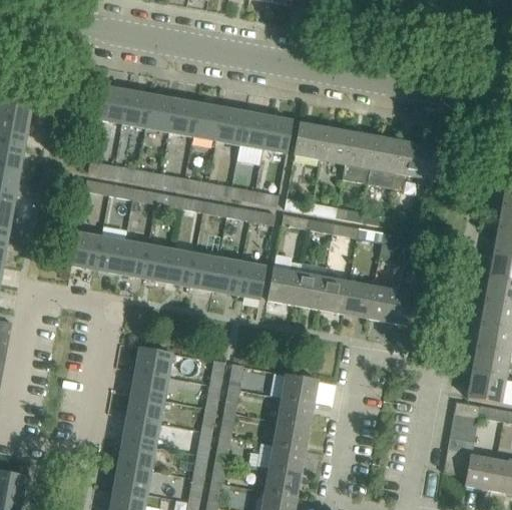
[(32,98),(36,75),(5,69),(1,92),(32,98)]
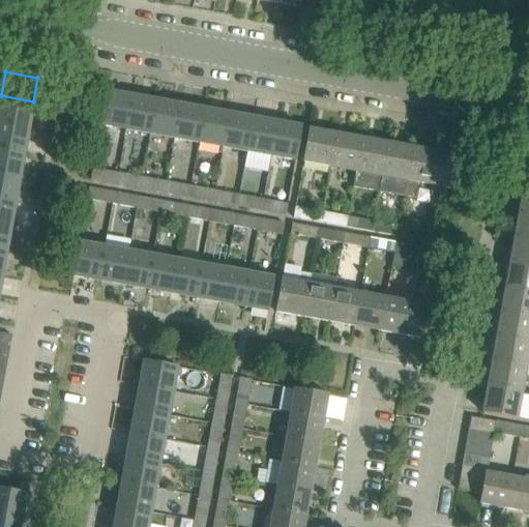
[(131,94),(108,90),(101,122),(103,122),(126,126),(131,94)]
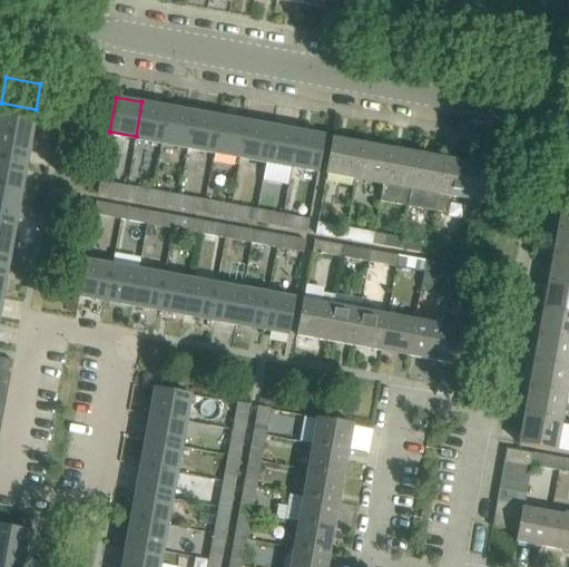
[(162,140),(168,106),(141,101),(136,136),(162,140)]
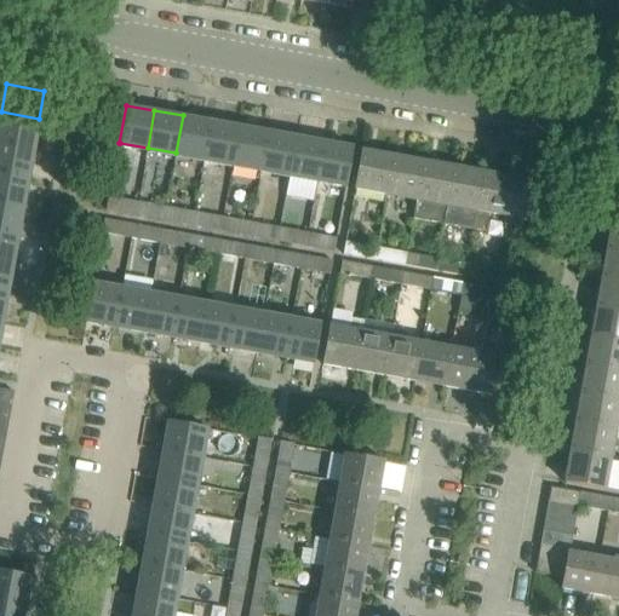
[(1,111),(0,115),(0,139),(34,147),(39,119),(1,111)]
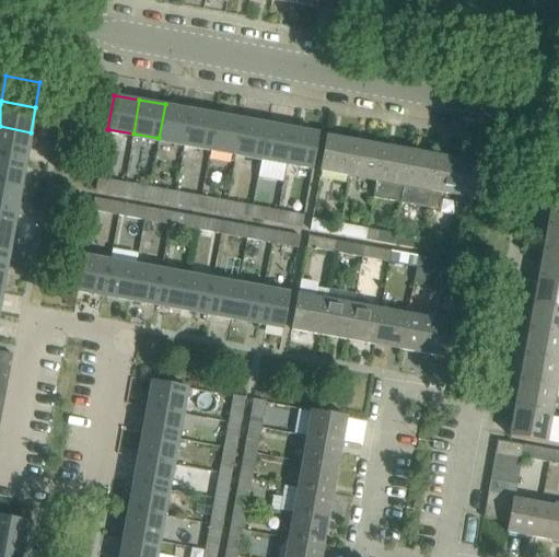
[(190,108),(165,104),(159,138),(185,143),(190,108)]
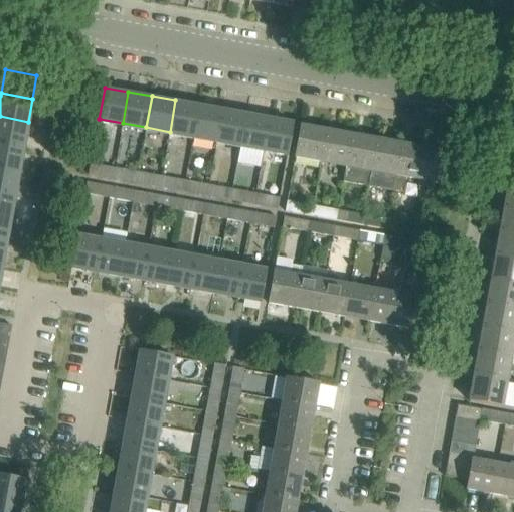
[(199,105),(175,100),(170,132),(193,136),(199,105)]
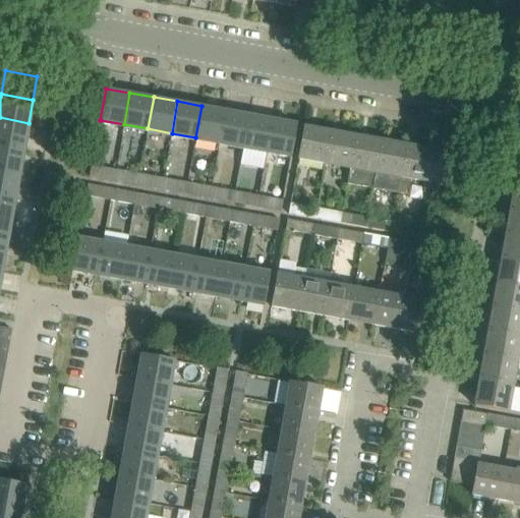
[(225,110),(201,106),(195,137),(220,141),(225,110)]
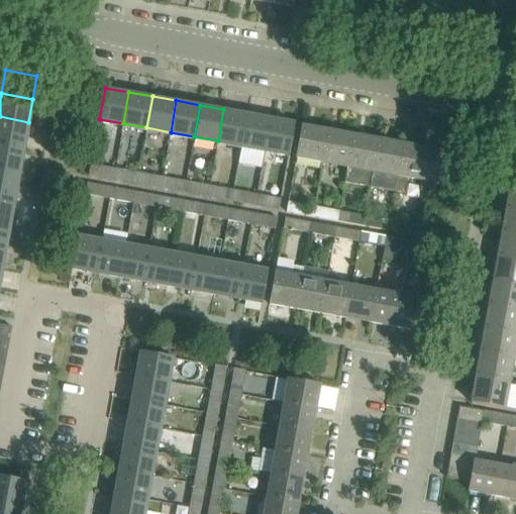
[(247,113),(223,109),(218,140),(241,144),(247,113)]
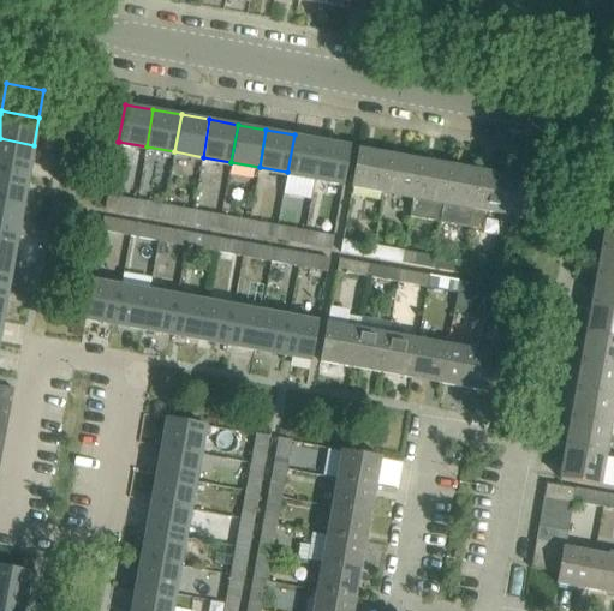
[(322,139),(294,135),(287,172),(316,177),(322,139)]
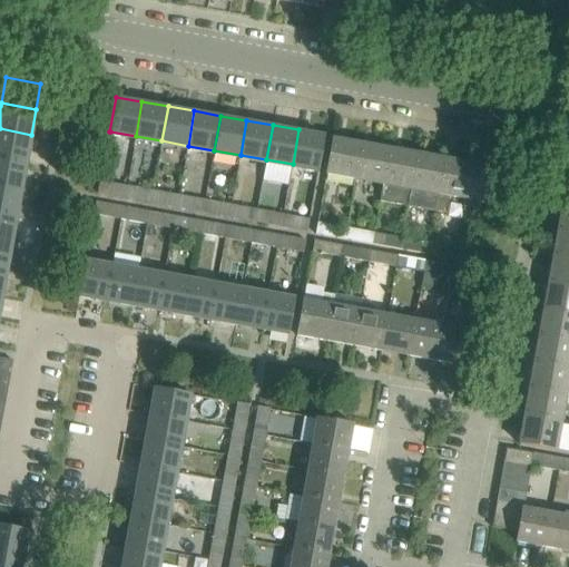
[(0,156),(27,160),(31,135),(0,128),(0,156)]
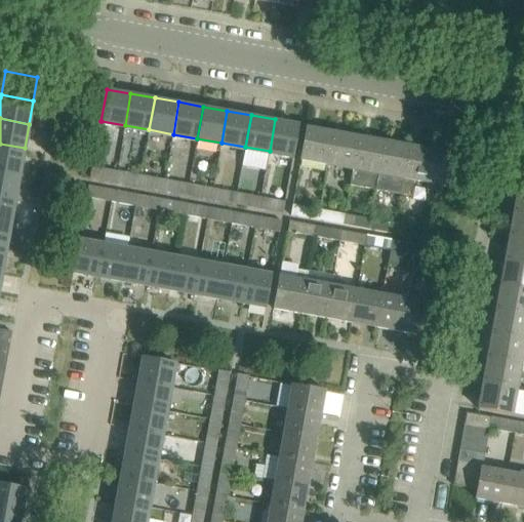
[(299,124),(275,119),(270,151),(293,156),(299,124)]
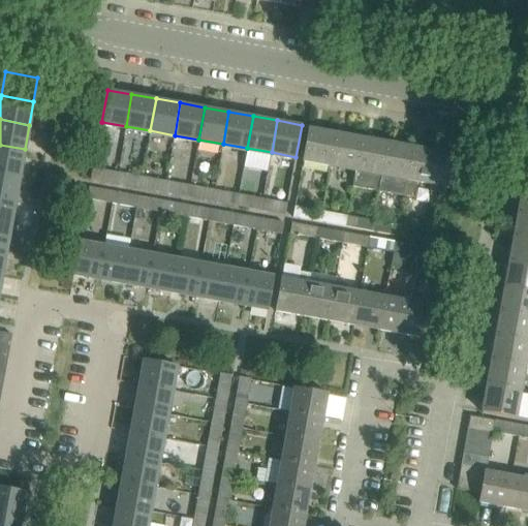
[(309,126),(304,159),(330,164),(336,131),(309,126)]
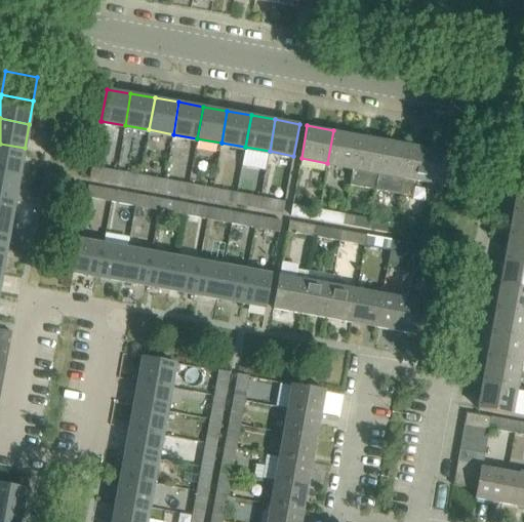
[(327,163),(353,167),(359,134),(333,130),(327,163)]
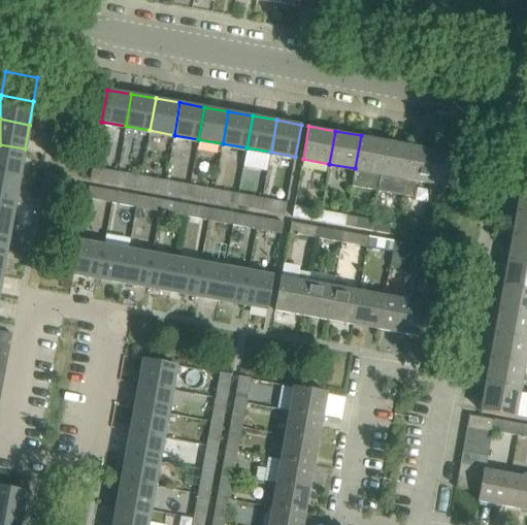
[(386,140),(361,135),(355,168),(352,185),(376,189),(380,173),(386,140)]
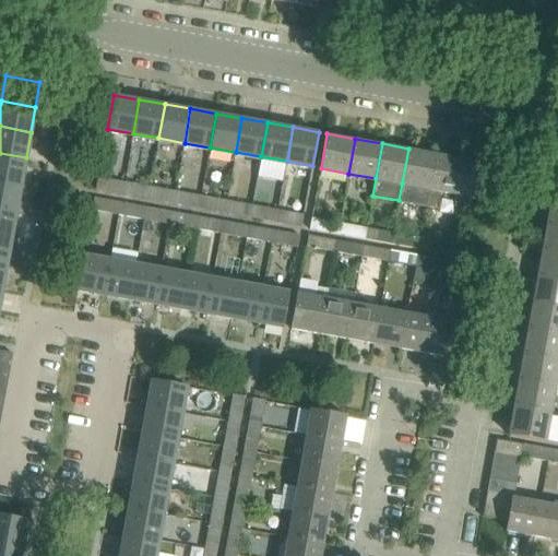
[(426,205),(429,188),(436,153),(408,149),(402,184),(399,200),(426,205)]
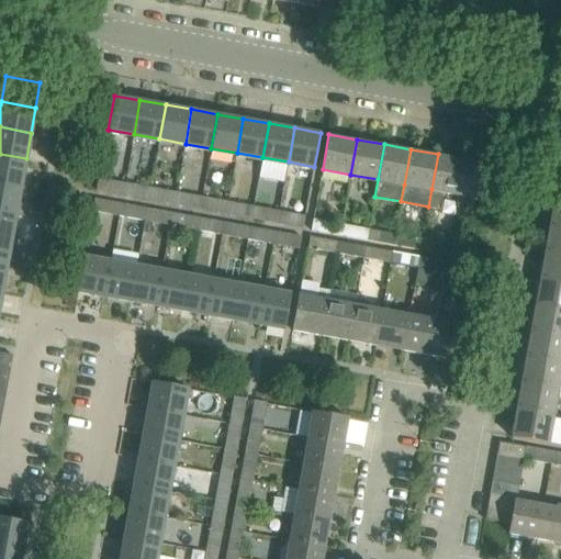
[(0,180),(22,185),(26,158),(0,154),(0,180)]
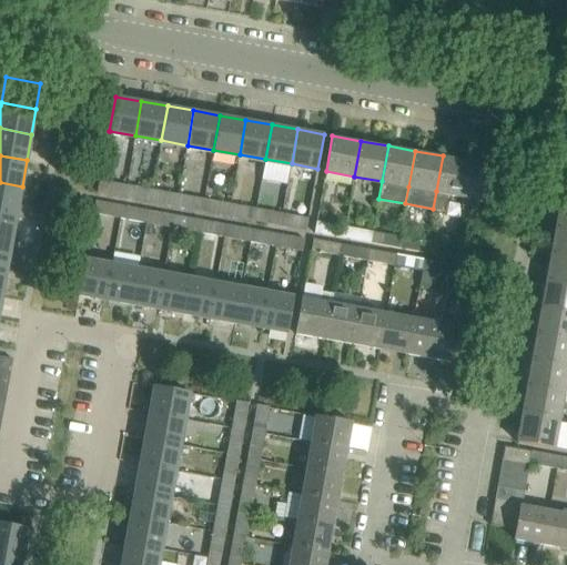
[(448,193),(464,197),(471,161),(443,155),(436,191),(433,209),(445,211),(448,193)]
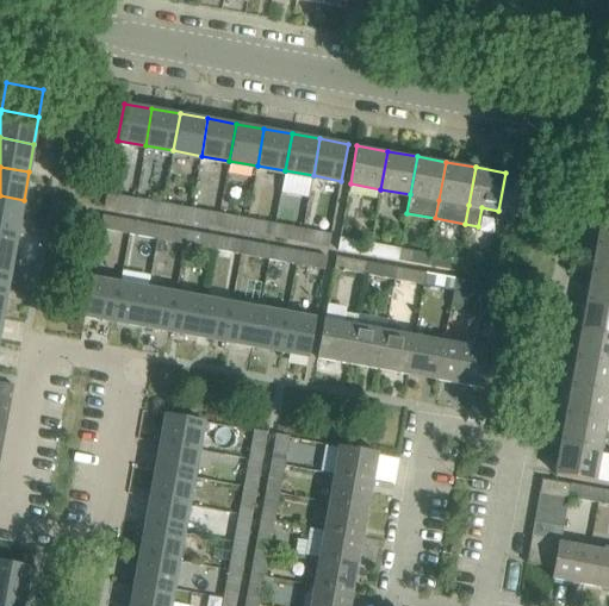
[(528,216),(529,216),(536,177),(505,173),(498,211),(496,224),(509,226),(511,213),(528,216)]
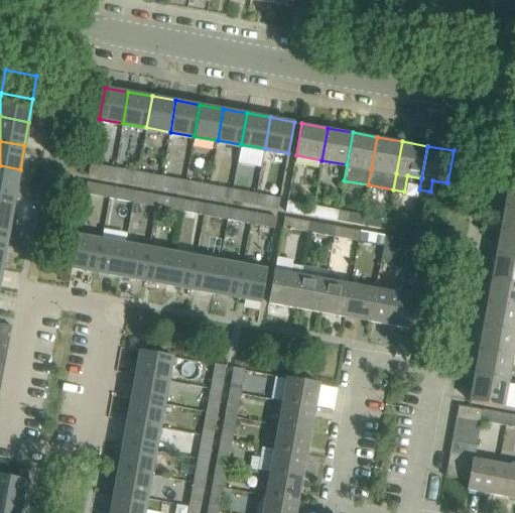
[(89,172),(113,177),(115,166),(92,161),(91,161),(89,172)]
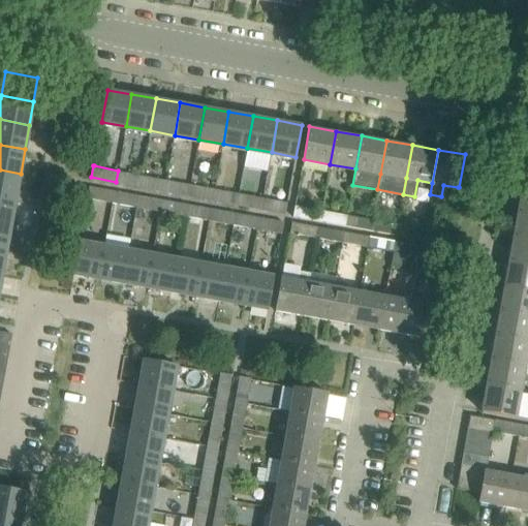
[(0,169),(0,194),(16,197),(21,174),(0,169)]
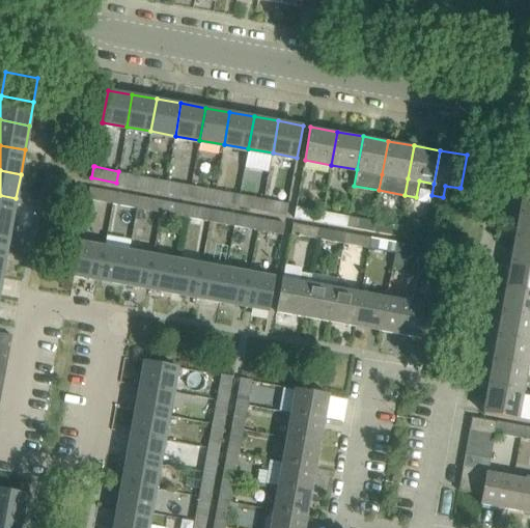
[(142,175),(118,171),(116,183),(140,187),(142,175)]
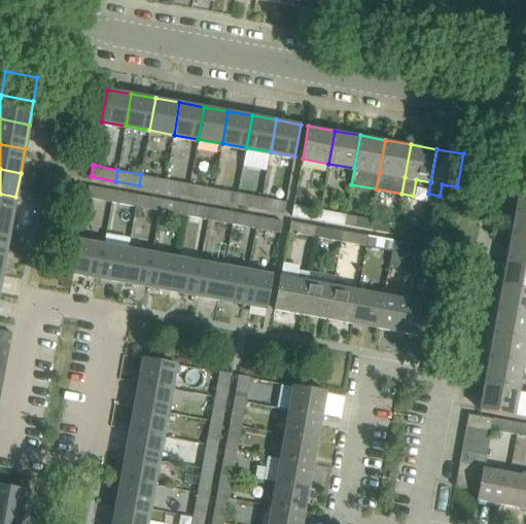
[(166,178),(141,174),(139,185),(164,189),(166,178)]
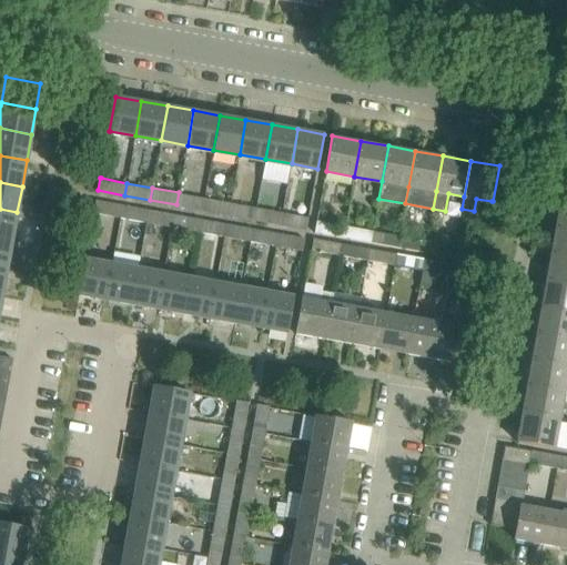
[(204,198),(179,192),(176,204),(202,210),(204,198)]
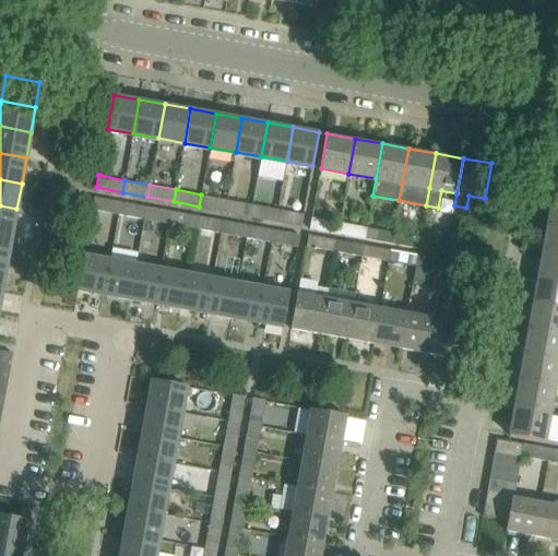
[(227,199),(201,194),(199,206),(225,211),(227,199)]
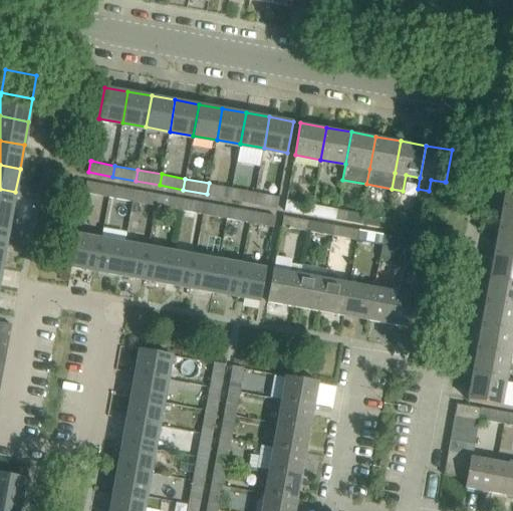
[(111,184),(87,180),(85,191),(109,195),(111,184)]
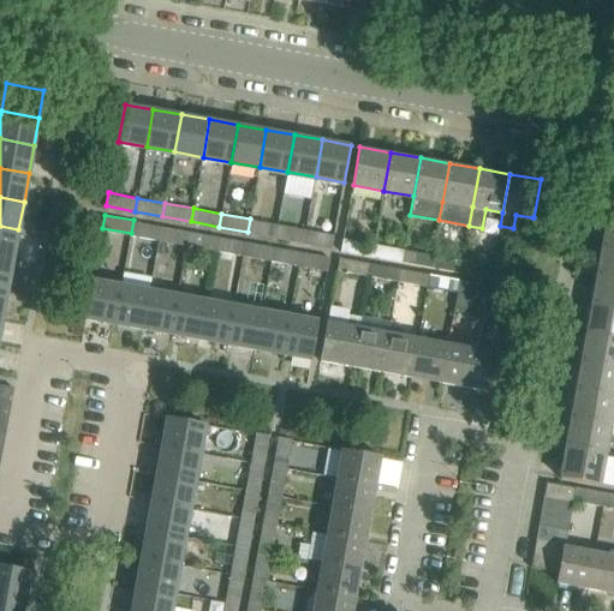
[(278,225),(250,219),(248,232),(275,237),(278,225)]
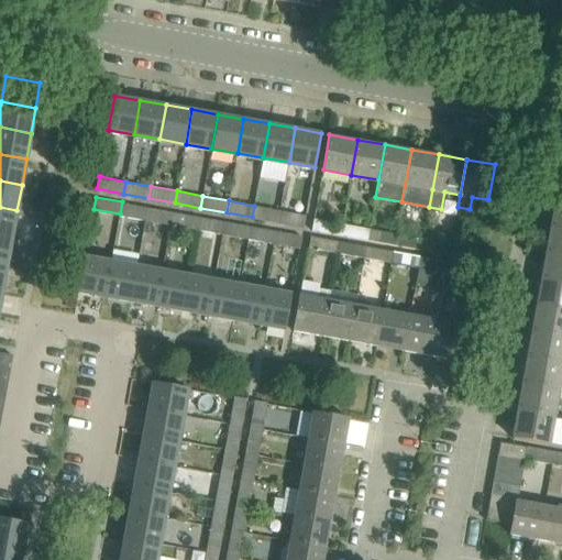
[(561,201),(555,200),(551,227),(561,228),(561,201)]
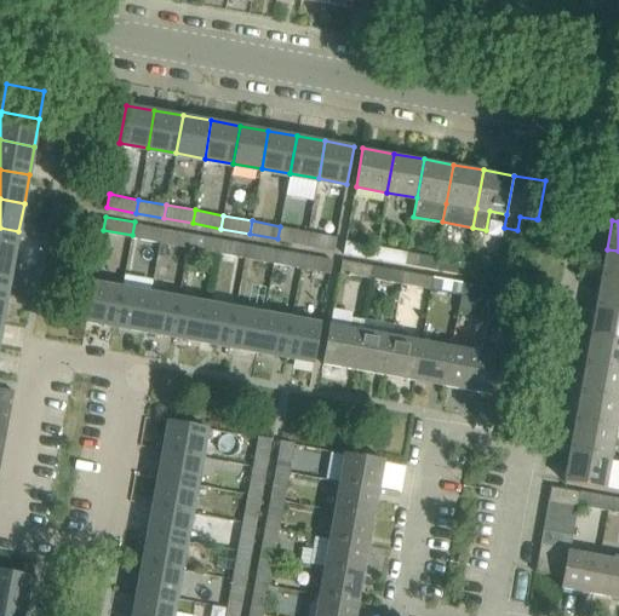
[(162,226),(135,222),(132,235),(142,237),(139,251),(158,253),(160,240),(162,226)]
